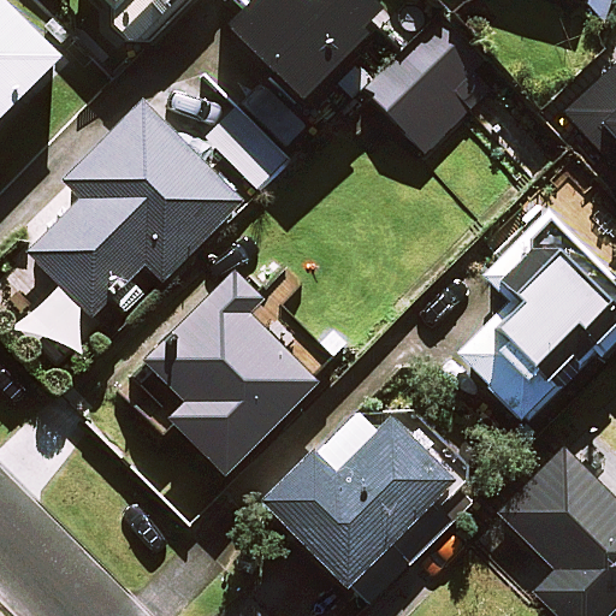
[(0,0),(0,101),(51,53),(0,0)]
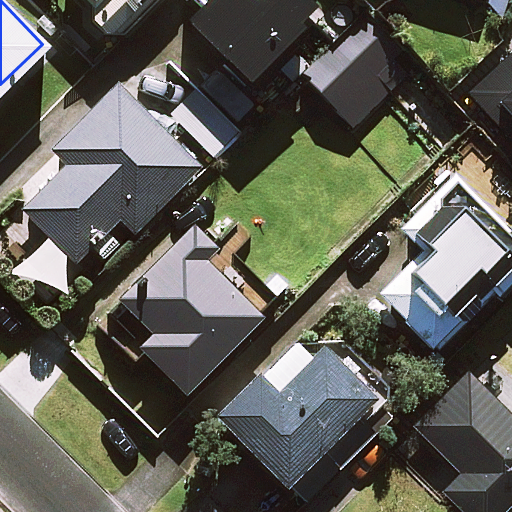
[(93,0),(93,21),(104,33),(127,35),(162,0),(93,0)]
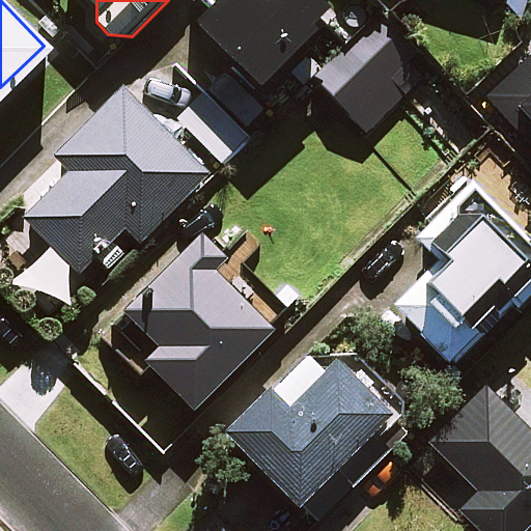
[(306,19),(286,0),(197,0),(211,12),(196,28),(258,87),(270,76),(259,66),(306,19)]
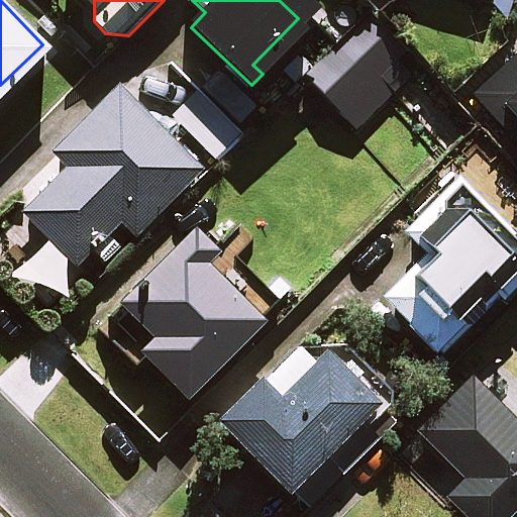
[(414,75),(362,16),(303,69),(355,127),(414,75)]
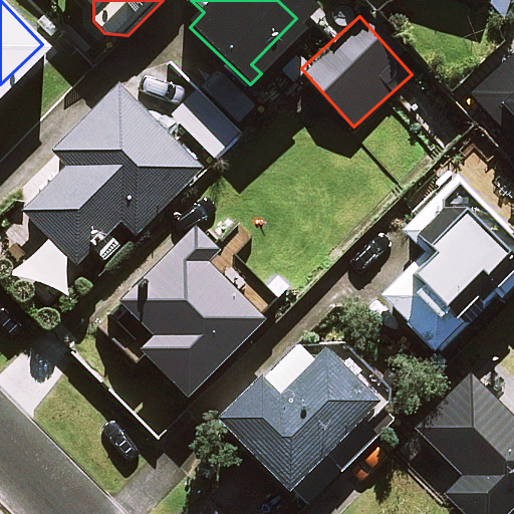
[(485,117),(500,103),(513,117),(513,50),(465,96),(485,117)]
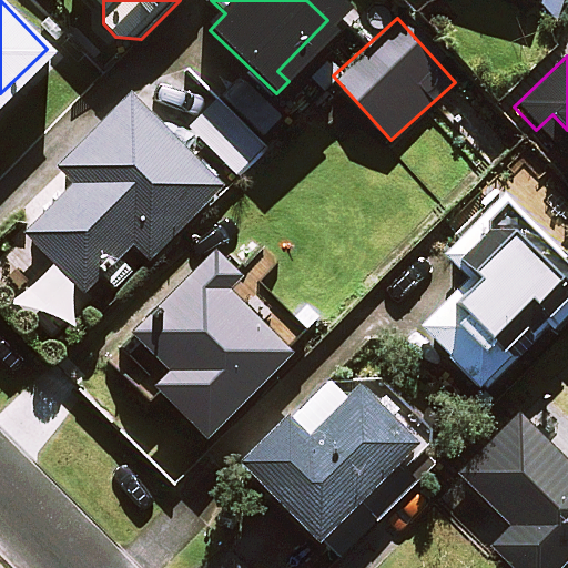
[(297,119),(250,69),(191,127),(239,176),(297,119)]
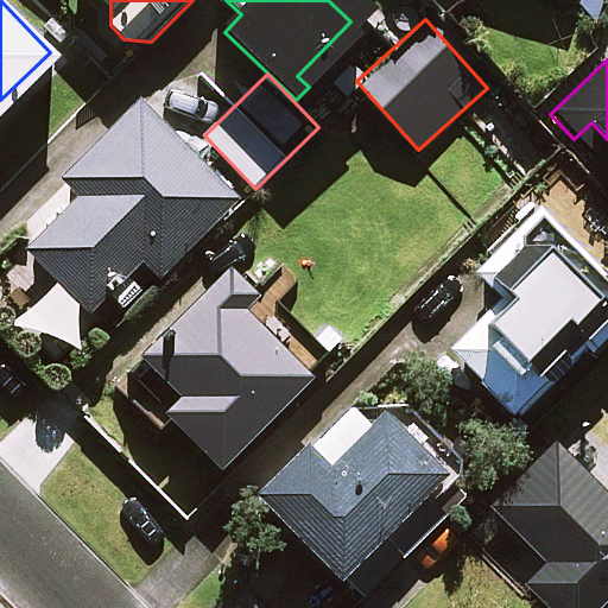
[(238,196),(140,101),(65,178),(82,194),(27,249),(89,309),(140,257),(160,277),(238,196)]
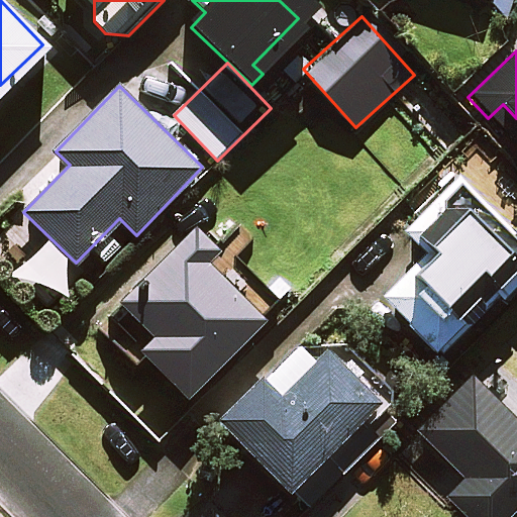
[(516,276),(516,240),(459,179),(405,228),(428,253),(383,295),(436,351),(516,276)]
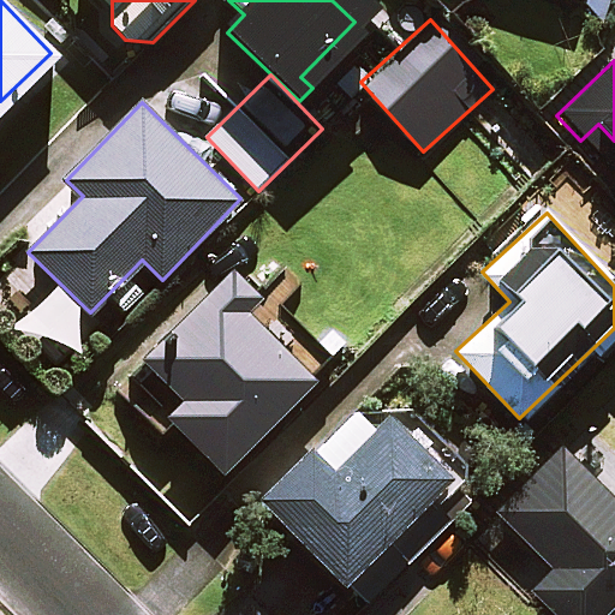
[(315,376),(252,315),(266,303),(233,270),(199,305),(129,377),(222,470),(315,376)]
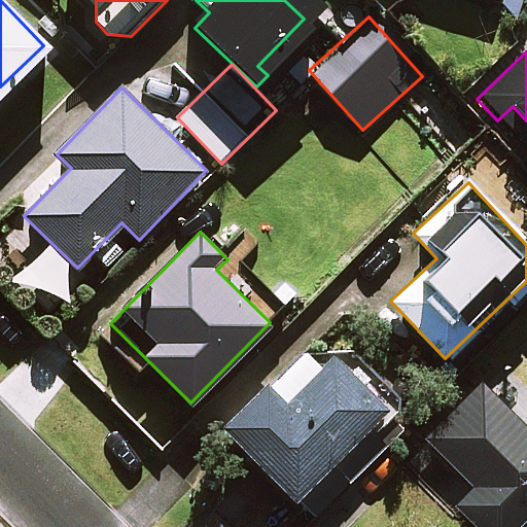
[(83,280),(48,246),(2,294),(37,327),(83,280)]
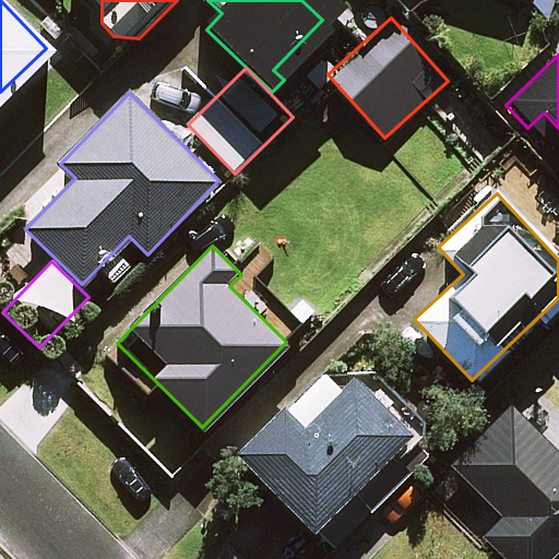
[(396,468),(427,439),(429,426),(377,370),(322,376),(309,388),(239,454),(310,530),(387,459),(396,468)]
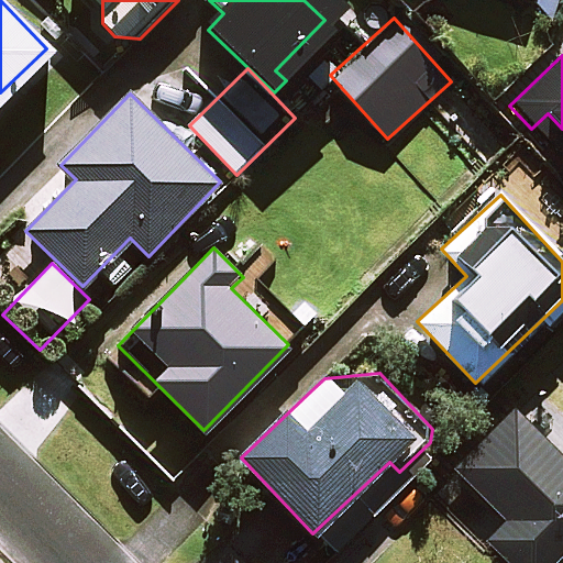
[(562,456),(514,410),(456,471),(507,519),(487,540),(510,562),(552,562),(562,553),(562,456)]
